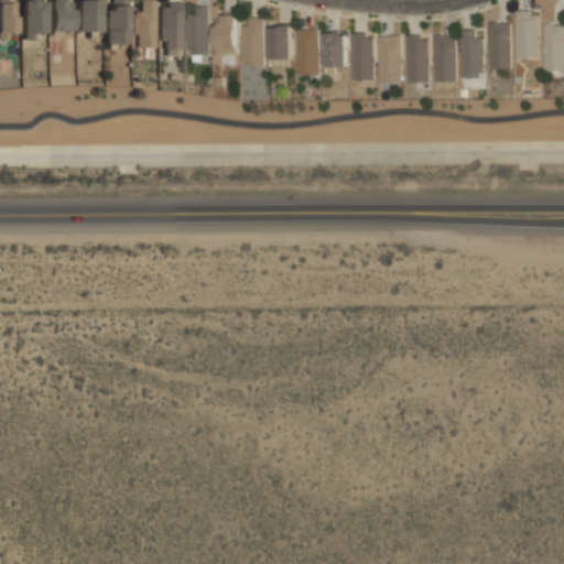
[(0,0),(0,38),(13,39),(13,0),(0,0)]
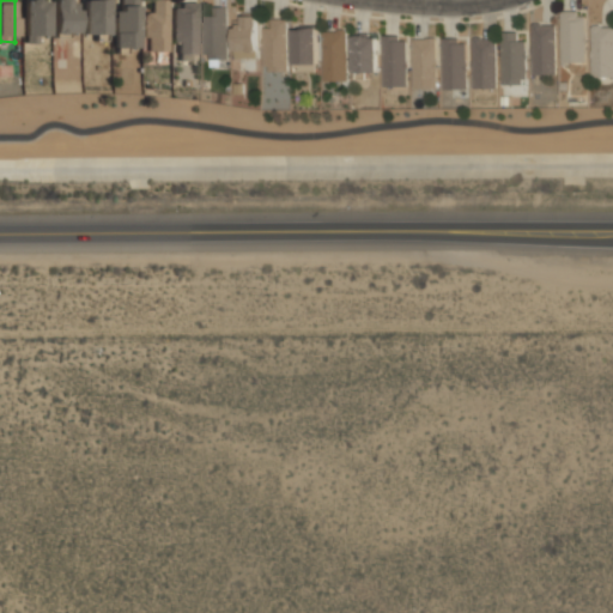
[(48,0),(23,0),(23,42),(38,43),(38,35),(48,36),(48,0)]
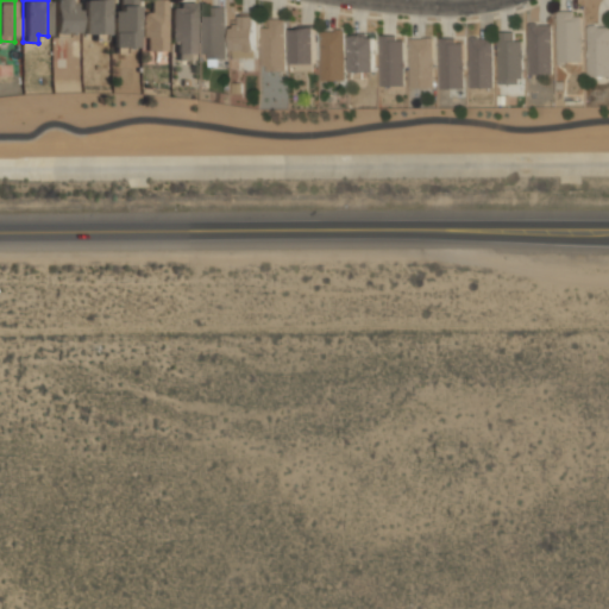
[(68,0),(52,0),(54,33),(77,32),(77,1),(69,1),(68,0)]
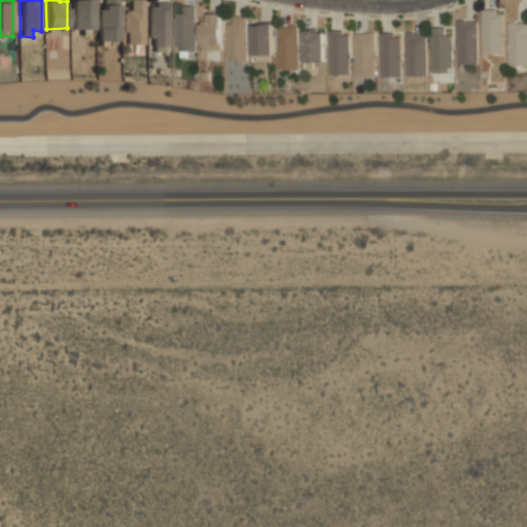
[(71,0),(72,30),(93,29),(92,0),(71,0)]
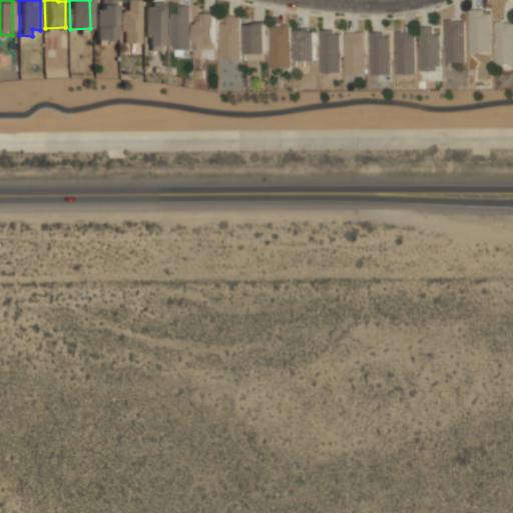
[(94,8),(95,39),(115,39),(114,0),(100,0),(101,8),(94,8)]
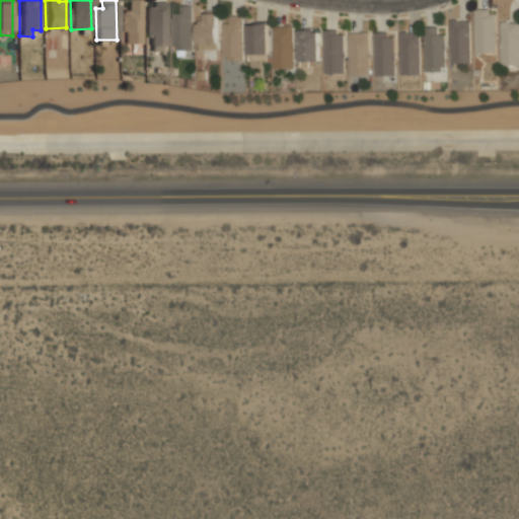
[(142,43),(142,0),(128,0),(129,10),(122,10),(122,31),(125,31),(125,43),(142,43)]
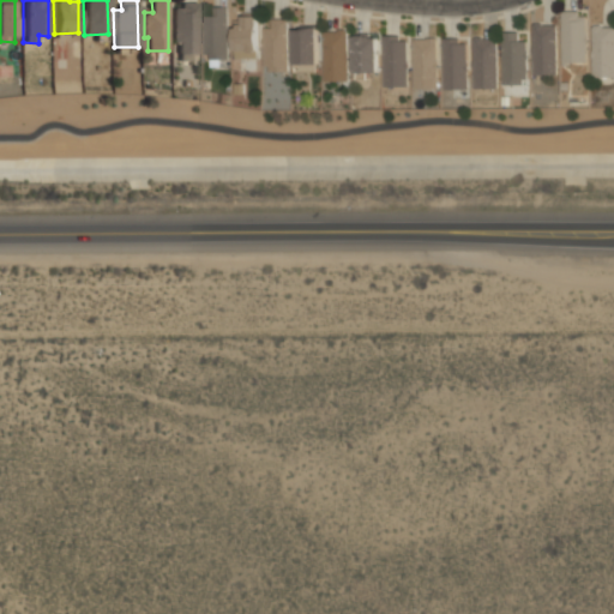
[(173,4),(174,43),(178,43),(179,60),(191,60),(191,53),(198,53),(197,4),(173,4)]
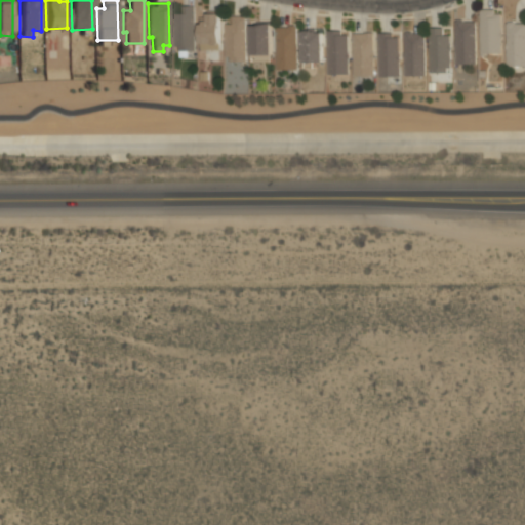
[(174,51),(195,50),(194,5),(182,5),(182,13),(173,13),(174,51)]
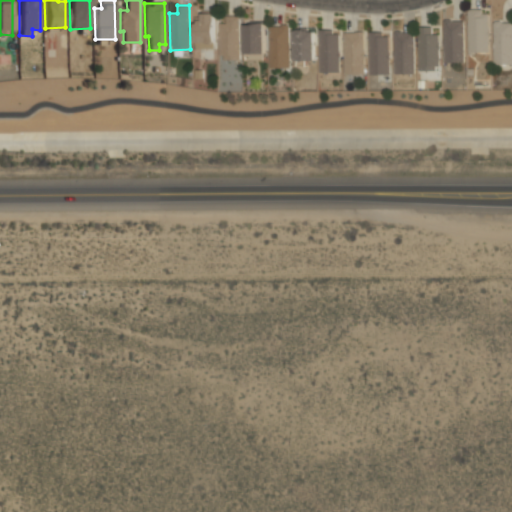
[(468,11),(469,52),(489,52),(488,10),(468,11)]
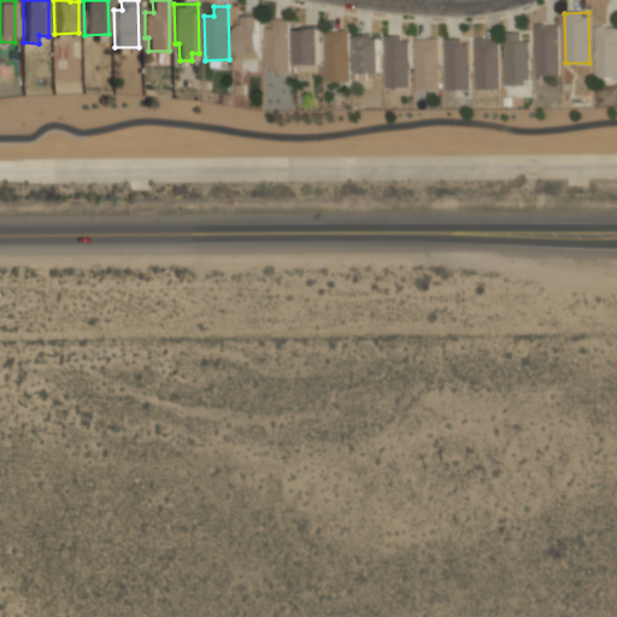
[(258,58),(259,16),(244,16),(244,25),(235,25),(234,58),(258,58)]
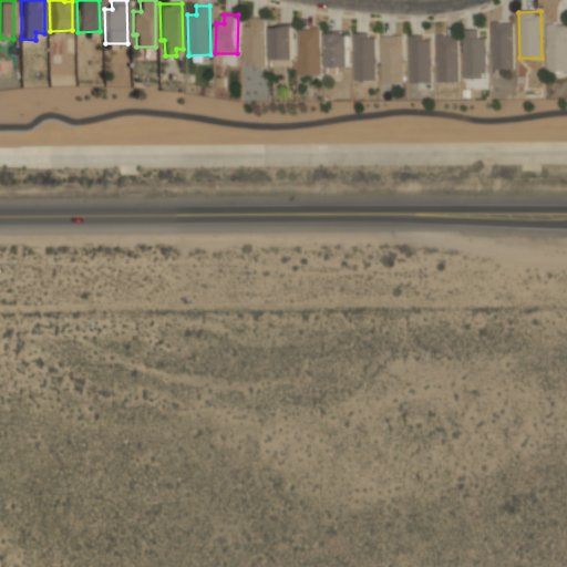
[(244,66),(266,65),(266,18),(250,18),(250,26),(243,26),(244,66)]
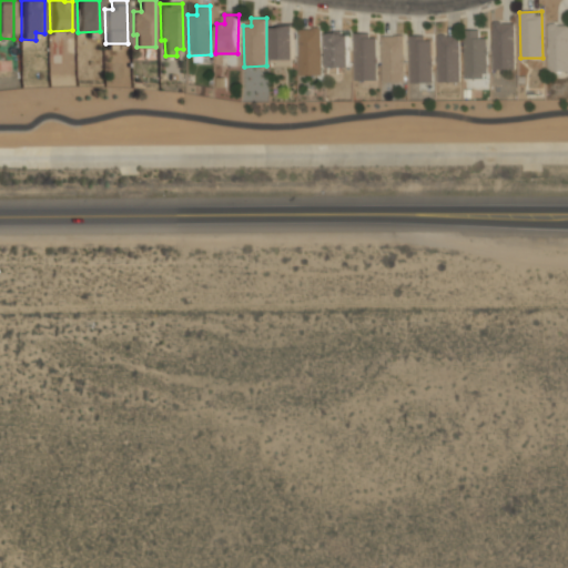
[(515,69),(515,22),(492,22),(493,69),(515,69)]
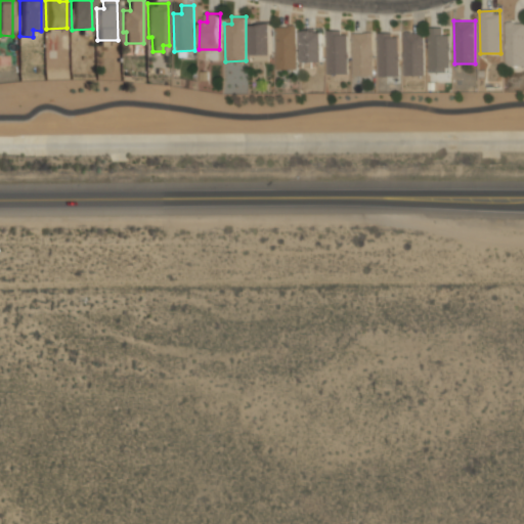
[(523,22),(505,23),(506,66),(523,64),(523,22)]
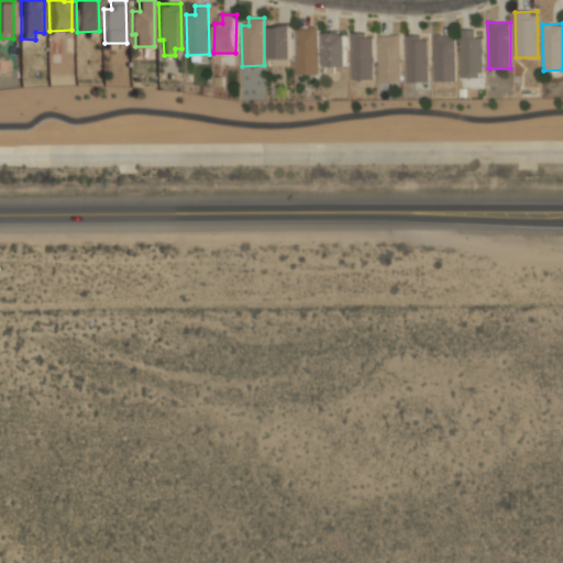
[(268,24),(268,58),(290,59),(291,24),(268,24)]
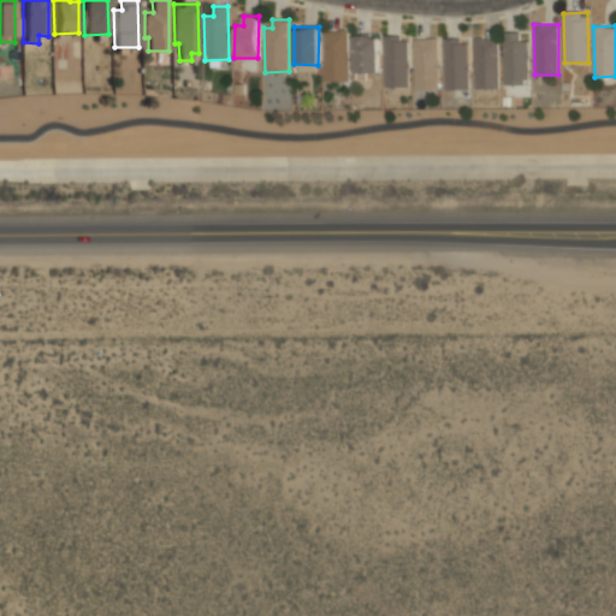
[(349,81),(348,30),(323,30),(324,82),(349,81)]
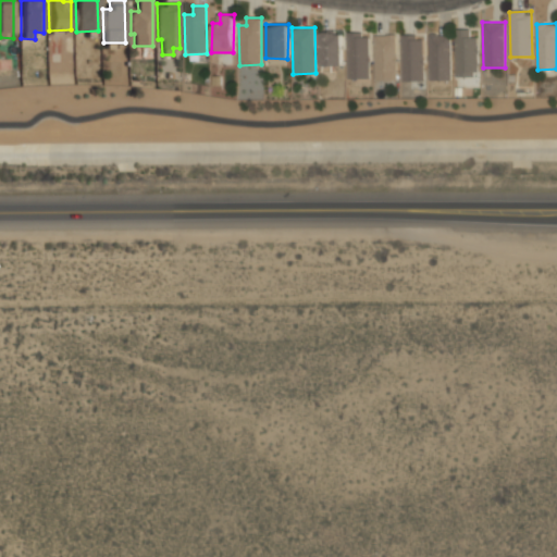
[(320,66),(343,65),(343,29),(319,29),(320,66)]
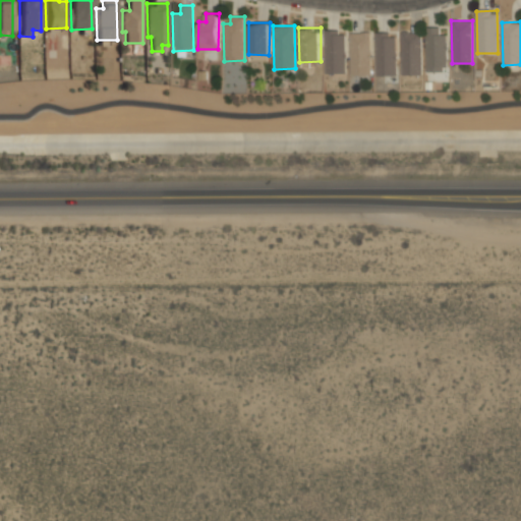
[(440,27),(426,27),(425,71),(447,71),(447,34),(440,34),(440,27)]
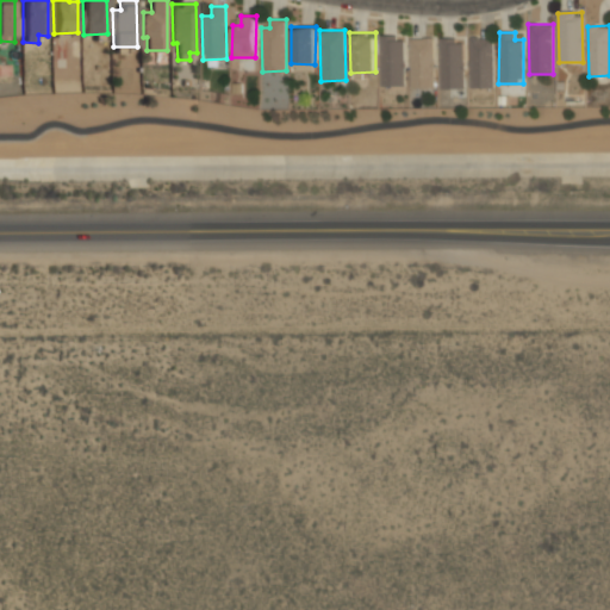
[(405,86),(404,36),(379,36),(380,86),(405,86)]
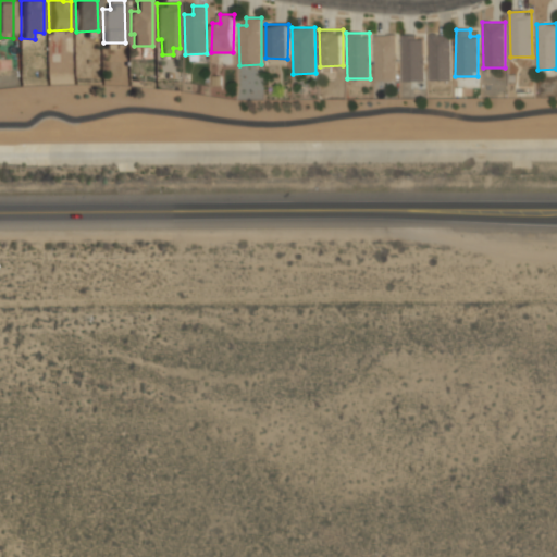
[(374,35),(374,81),(397,79),(396,34),(374,35)]
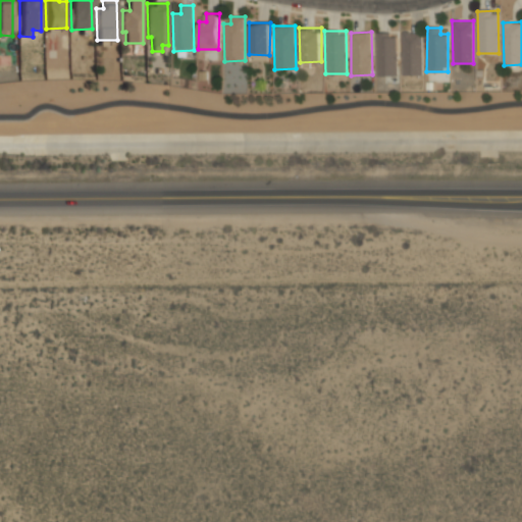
[(375,34),(376,75),(397,75),(396,33),(375,34)]
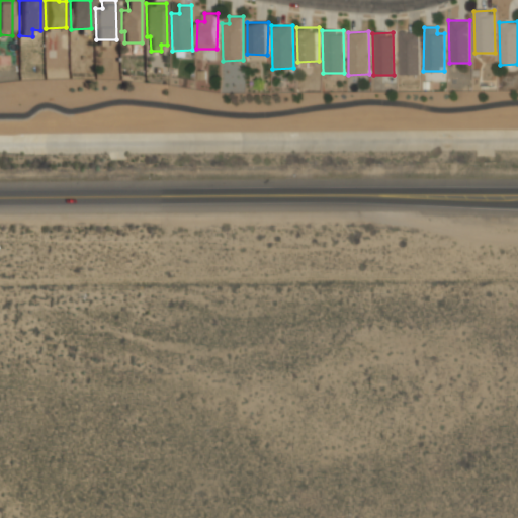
[(419,32),(398,32),(399,75),(419,74),(419,32)]
